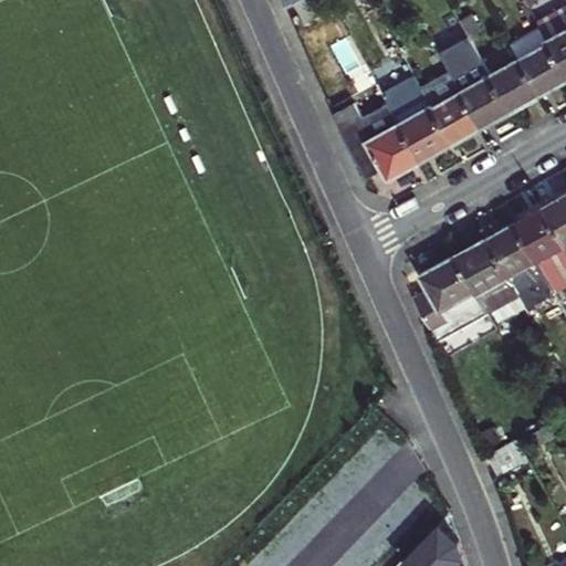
[(565,4),(536,21),(540,28),(565,73),(565,4)]
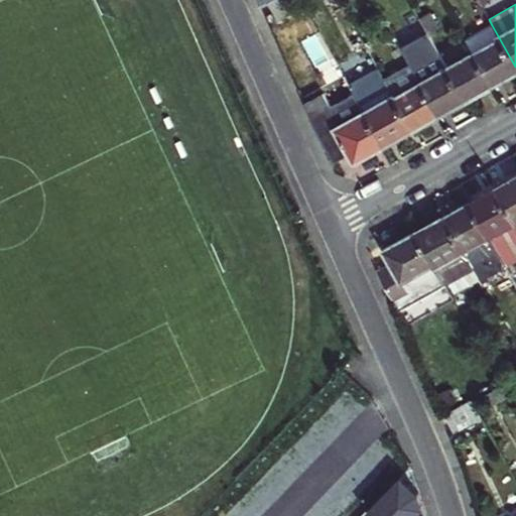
[(430,14),(420,19),(427,32),(429,37),(439,31),(430,14)]
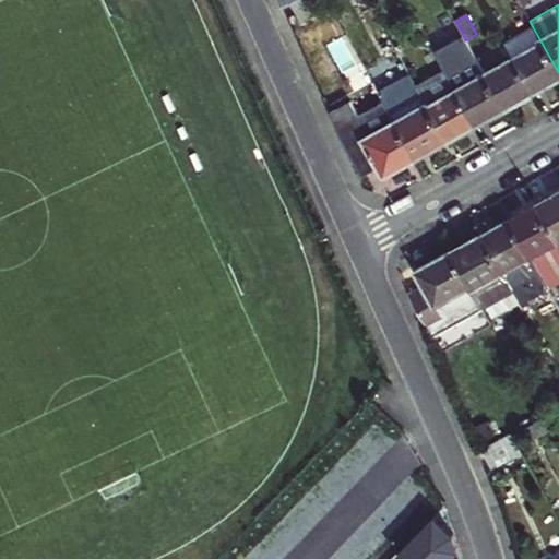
[(558,78),(558,72),(533,27),(504,43),(513,58),(533,94),(547,85),(558,78)]
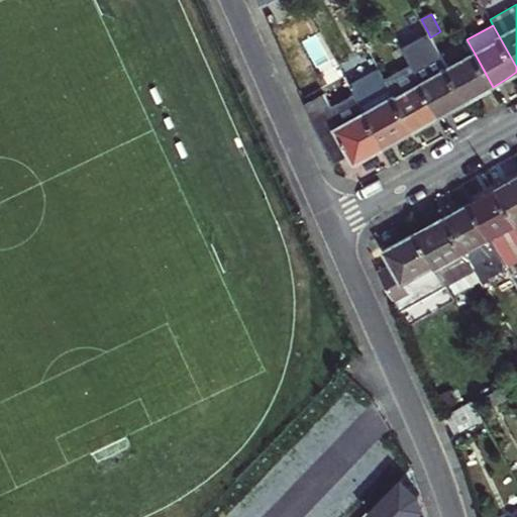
[(402,47),(412,66),(440,116),(453,108),(467,101),(448,68),(430,37),(428,32),(402,47)]
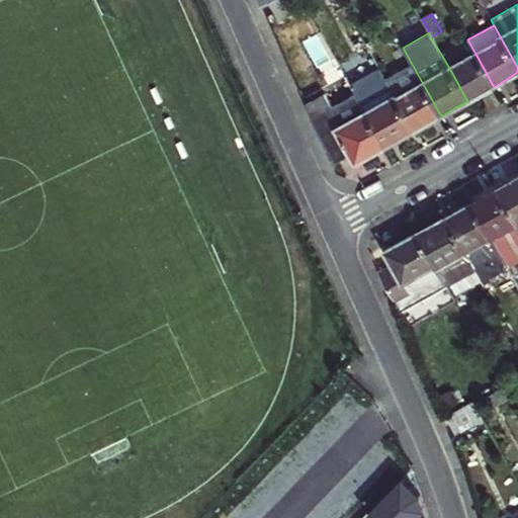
[(378,67),(363,40),(354,46),(368,72),(378,67)]
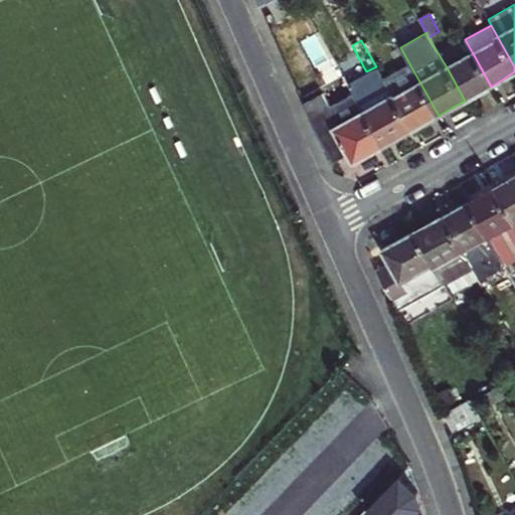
[(447,67),(465,101),(478,94),(491,87),(473,53),(447,67)]
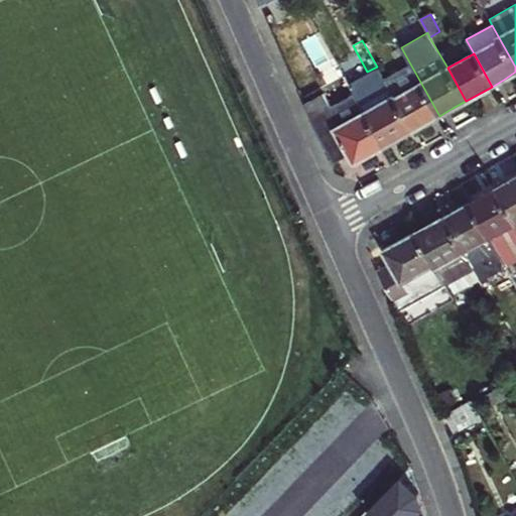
[(439,116),(411,66),(386,80),(388,84),(387,84),(412,130),(426,123),(439,116)]
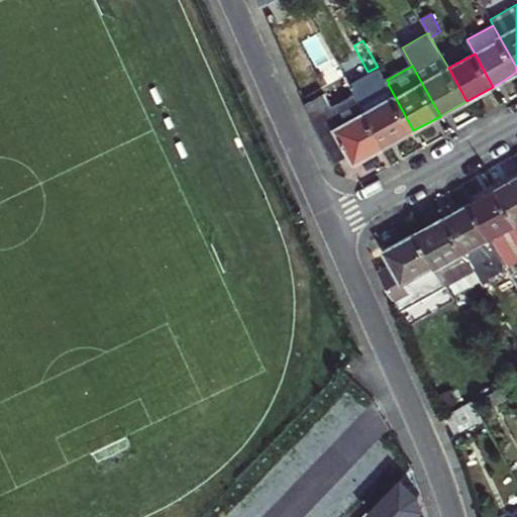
[(413,130),(388,84),(358,100),(360,102),(367,114),(385,146),(399,138),(413,130)]
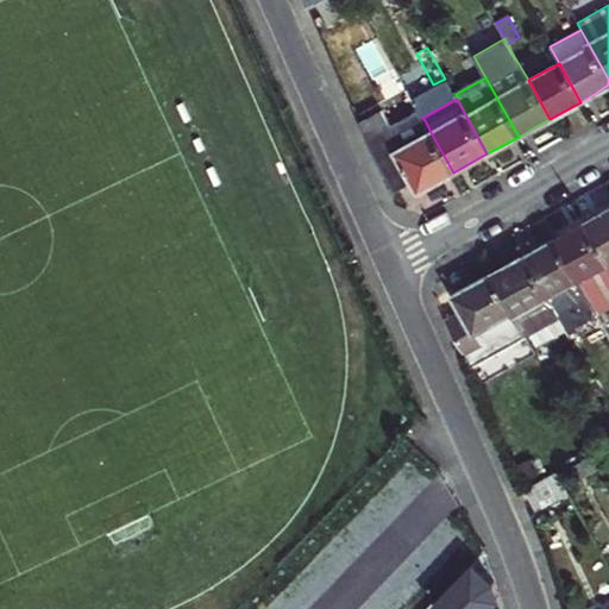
[(391,139),(393,142),(399,152),(432,135),(425,120),(391,139)]
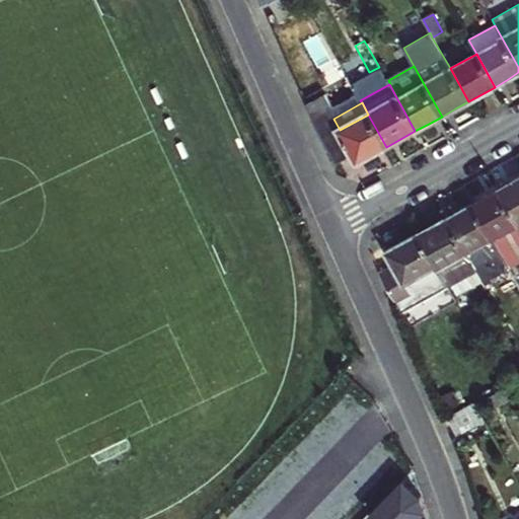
[(340,130),(335,121),(318,130),(337,163),(351,155),(356,164),(371,155),(386,147),(368,115),(340,130)]
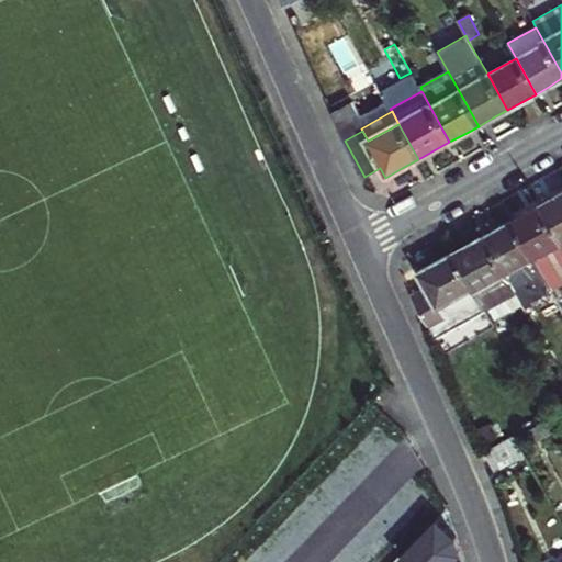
[(561,192),(555,195),(540,205),(561,244),(561,192)]
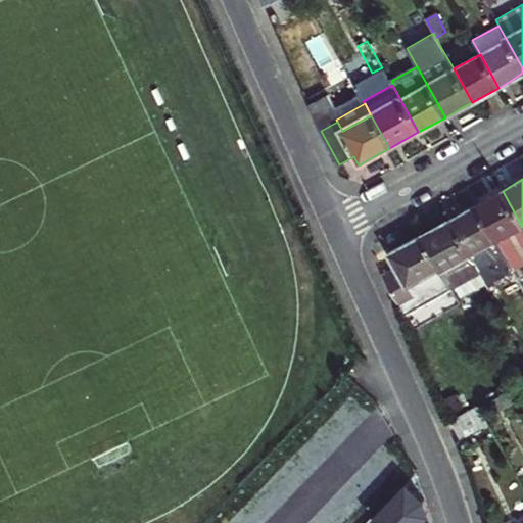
[(477,205),(494,237),(503,251),(522,240),(522,227),(503,191),(489,198),(477,205)]
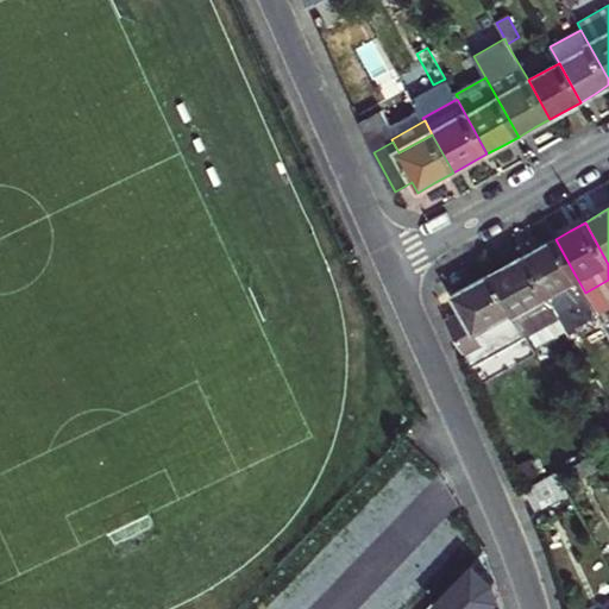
[(585,293),(576,276),(556,239),(540,246),(525,255),(566,330),(569,333),(598,316),(585,293)]
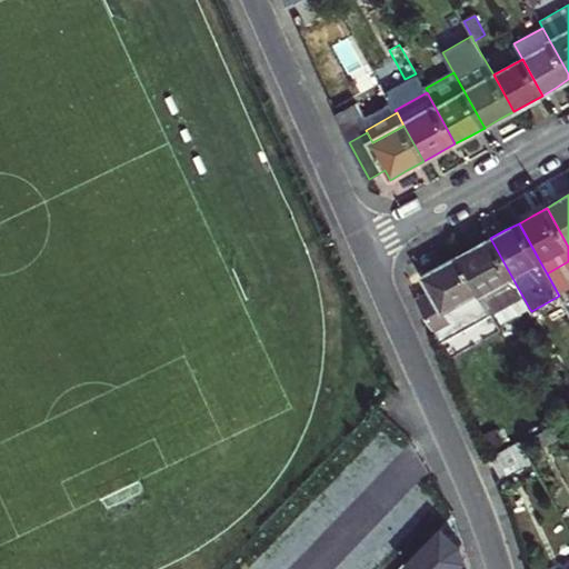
[(459,256),(490,312),(493,311),(501,323),(529,308),(490,238),(475,247),(459,256)]
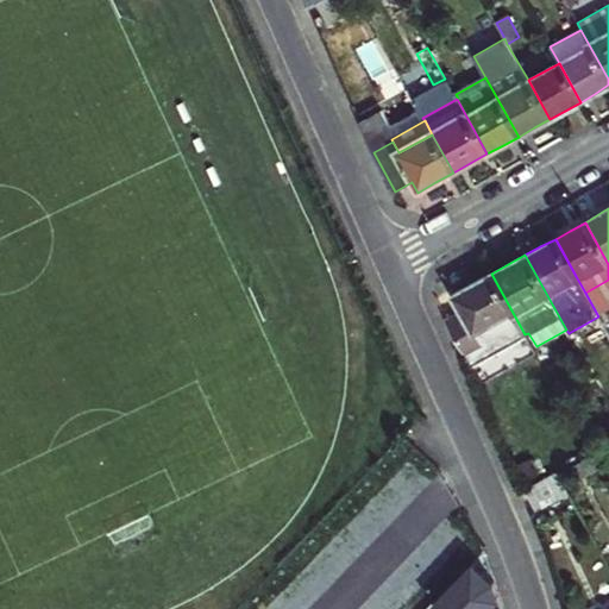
[(526,337),(525,334),(491,274),(472,284),(453,295),(454,297),(462,311),(446,320),(472,366),(526,337)]
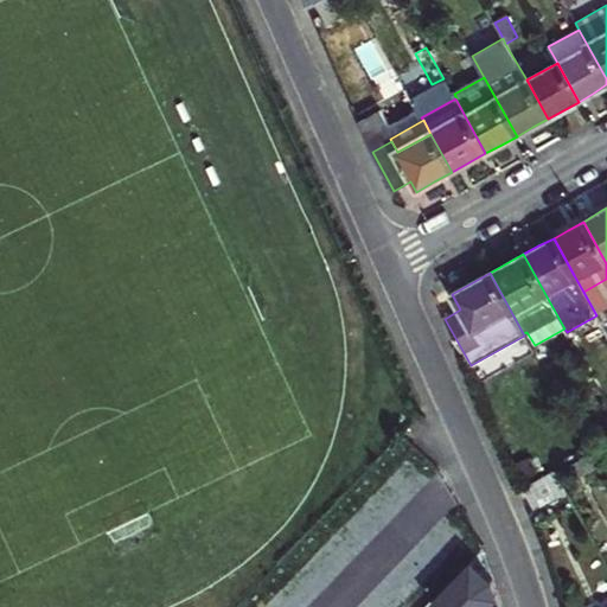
[(606,279),(583,292),(596,315),(602,325),(606,321),(606,279)]
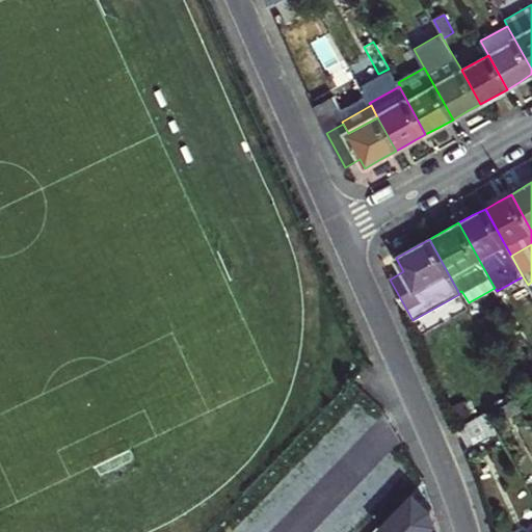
[(514,400),(502,407),(507,417),(520,410),(514,400)]
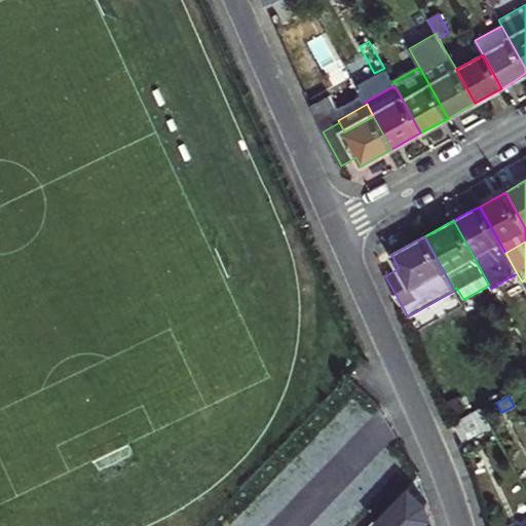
[(481,408),(454,423),(463,442),(491,425),(481,408)]
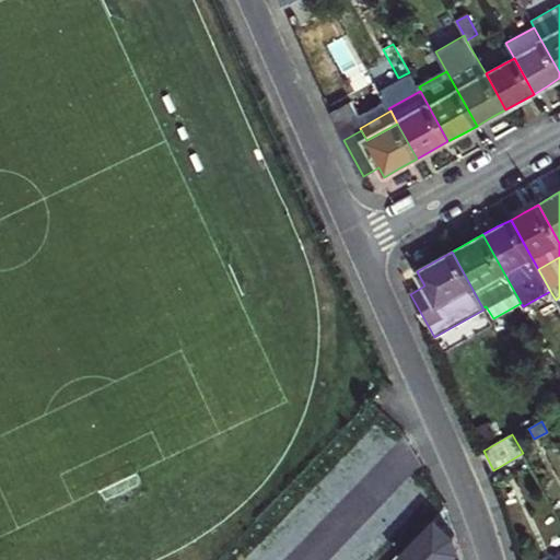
[(455,535),(436,517),(399,556),(404,559),(451,559),(453,558),(459,551),(456,540),(455,535)]
